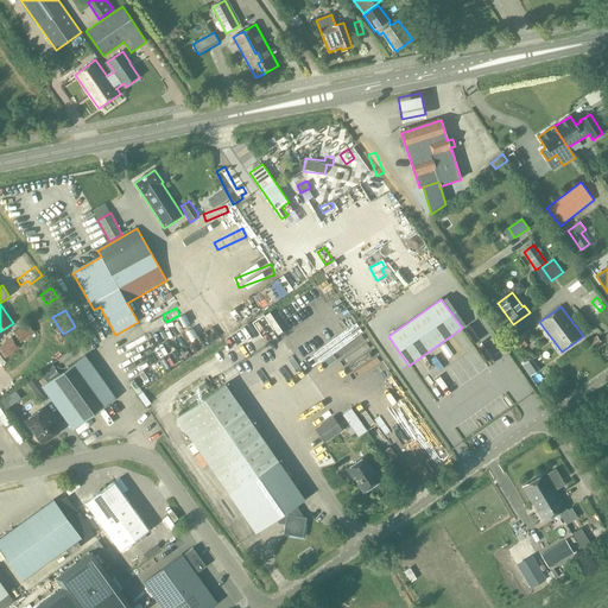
[(378,350),(350,311),(315,336),(342,374),(378,350)]
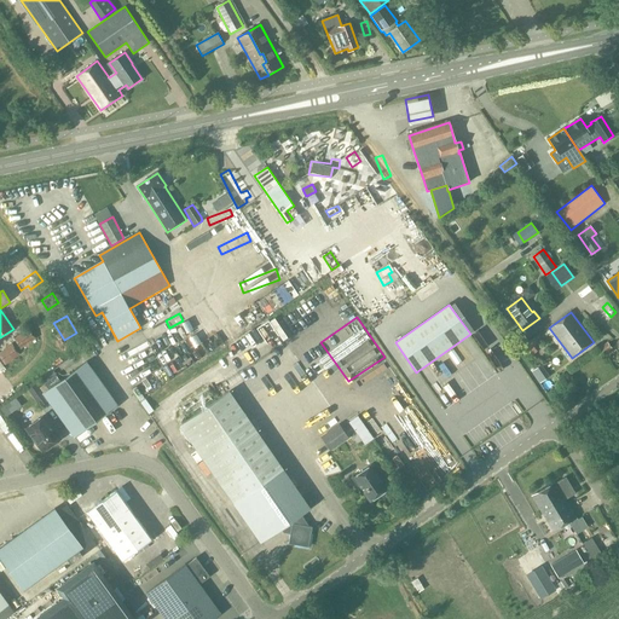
[(30,329),(13,339),(21,350),(36,339),(30,329)]
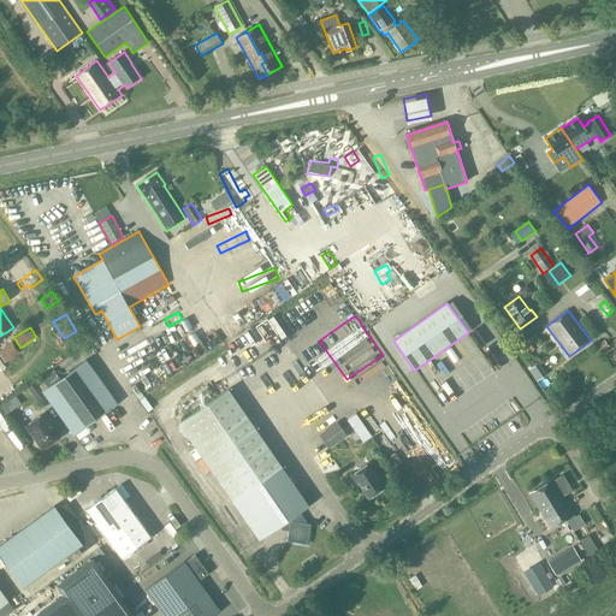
[(532,337),(523,342),(531,356),(540,350),(532,337)]
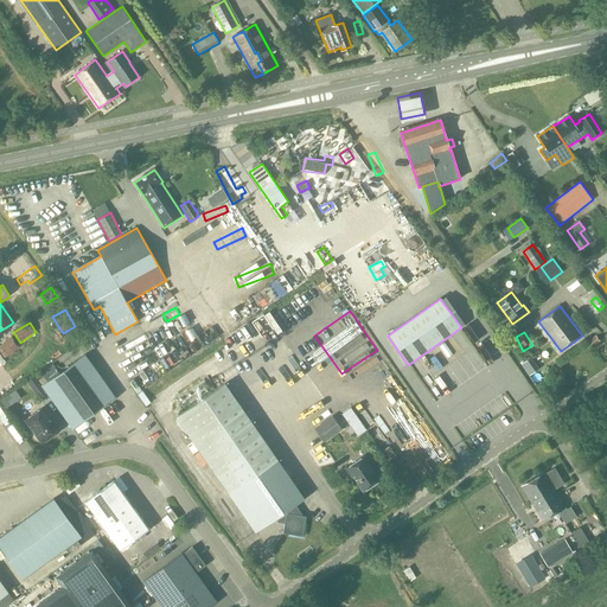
[(594,337),(586,343),(592,350),(600,344),(594,337)]
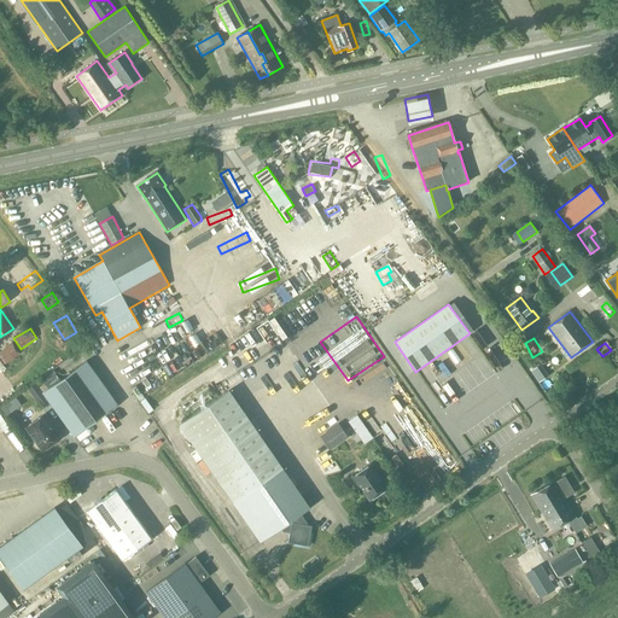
[(1,353),(7,361),(18,354),(12,345),(1,353)]
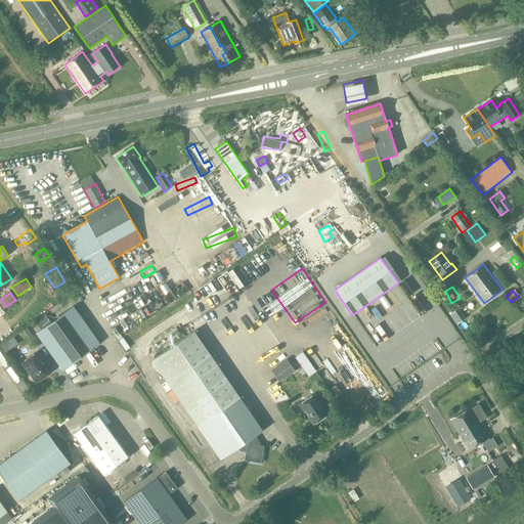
[(78,302),(41,330),(68,366),(104,340),(78,302)]
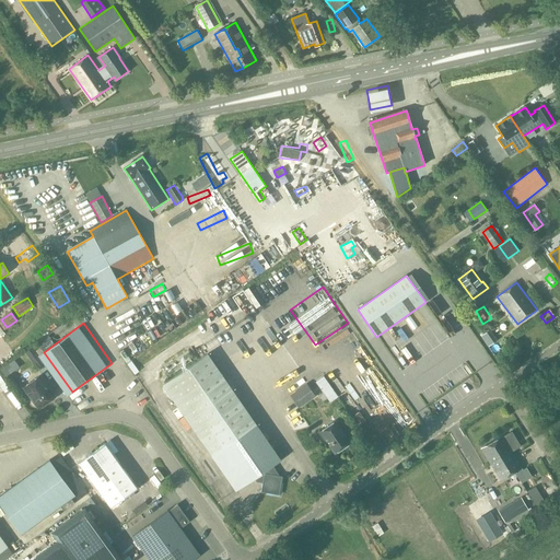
[(25,353),(36,369),(44,363),(32,348),(25,353)]
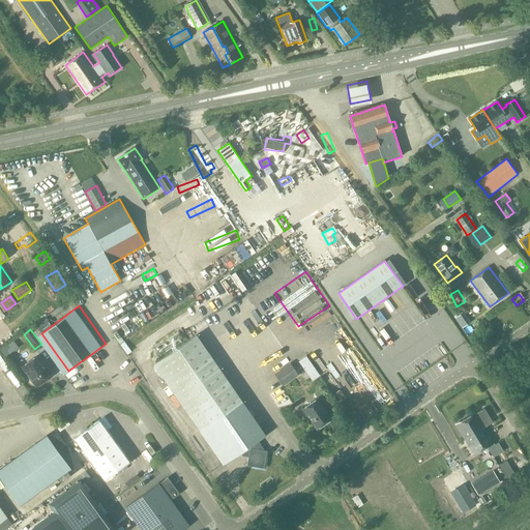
[(260,444),(258,441),(265,435),(196,335),(153,365),(223,465),(240,452),(243,455),(248,457),(247,466),(264,469),(267,451),(259,450),(260,444)]
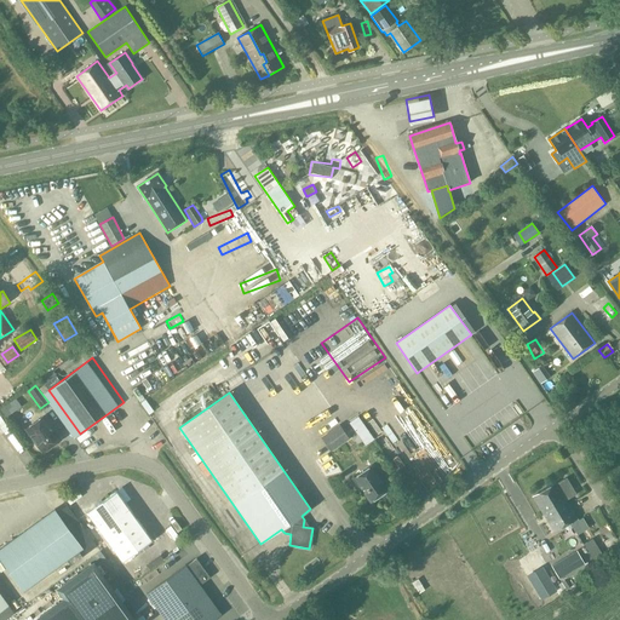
[(61,440),(44,417),(26,429),(35,442),(35,445),(38,448),(40,448),(44,453),(61,440)]
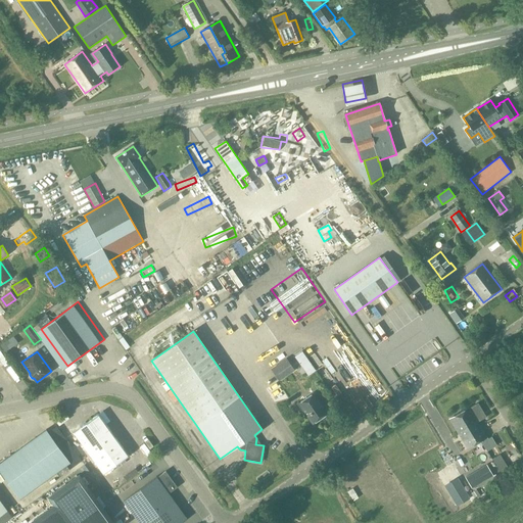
[(315,371),(301,351),(295,355),(308,375),(315,371)]
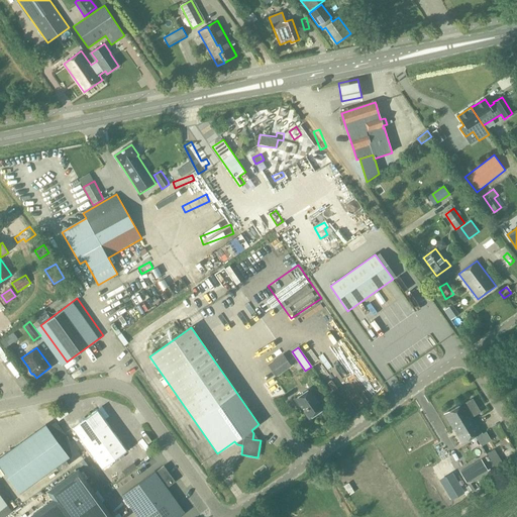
[(291,367),(283,354),(268,365),(276,377),(291,367)]
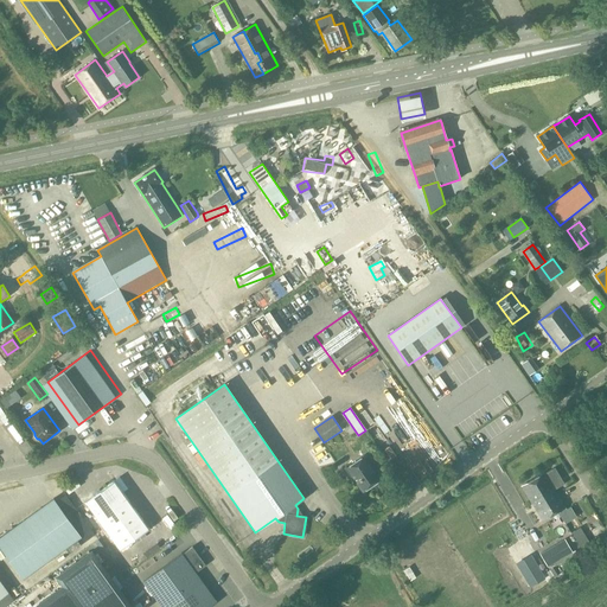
[(363,491),(379,480),(363,458),(346,470),(352,478),(353,477),(363,491)]
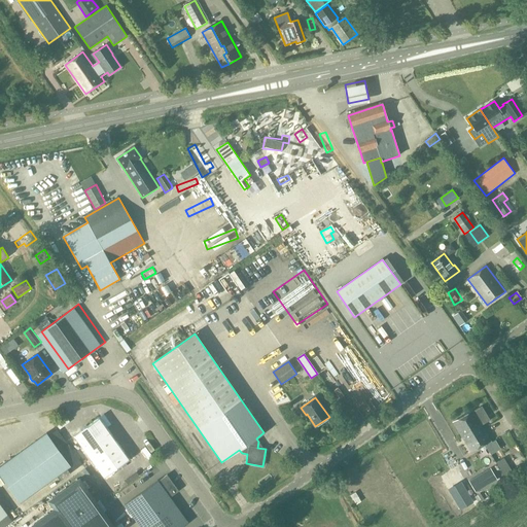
[(469,434),(483,427),(472,411),(453,422),(461,436),(468,432),(469,434)]
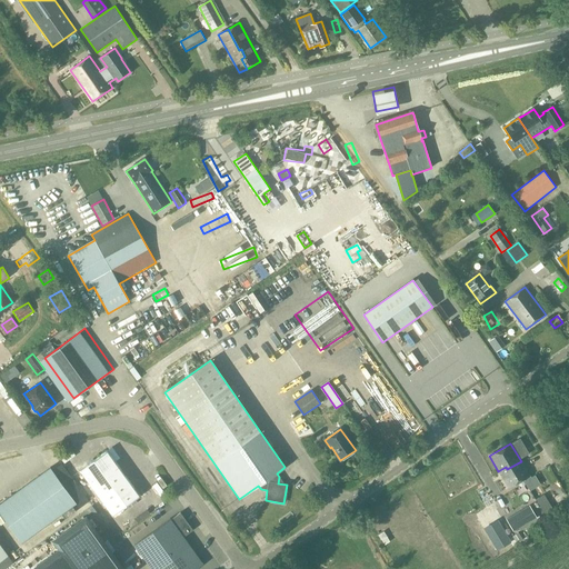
[(112,516),(140,496),(107,451),(80,470),(112,516)]
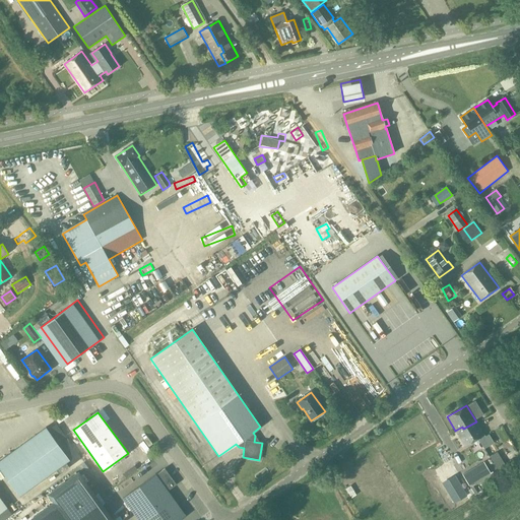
[(462,427),(455,431),(465,446),(478,439),(479,441),(485,437),(476,421),(463,429),(462,427)]
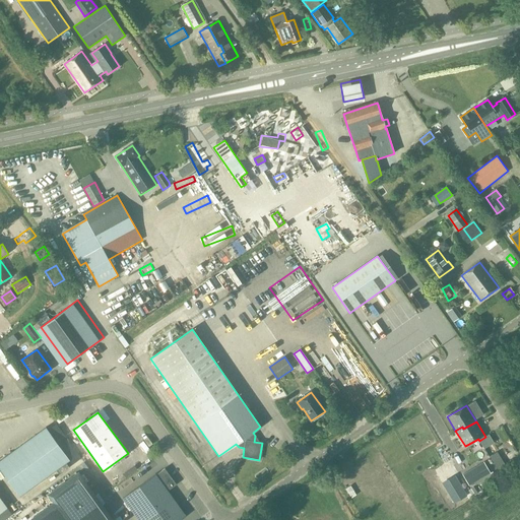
[(46,428),(0,460),(0,469),(19,497),(70,460),(72,464),(81,458),(56,424),(48,430),(46,428)]
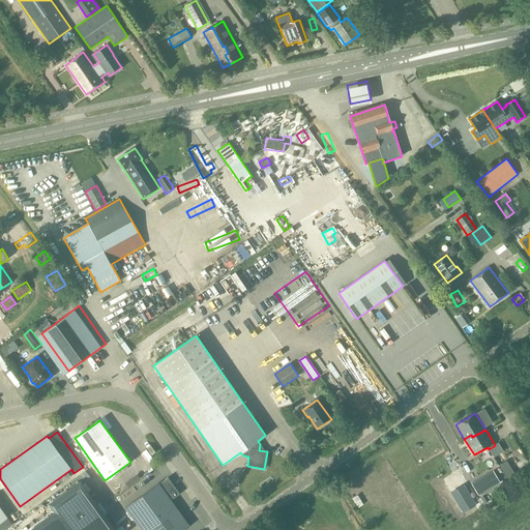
[(527,461),(522,452),(508,461),(513,469),(527,461)]
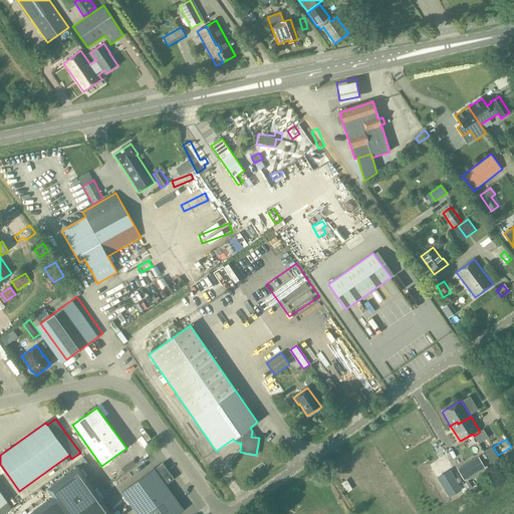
[(491,447),(484,452),(495,469),(502,465),(491,447)]
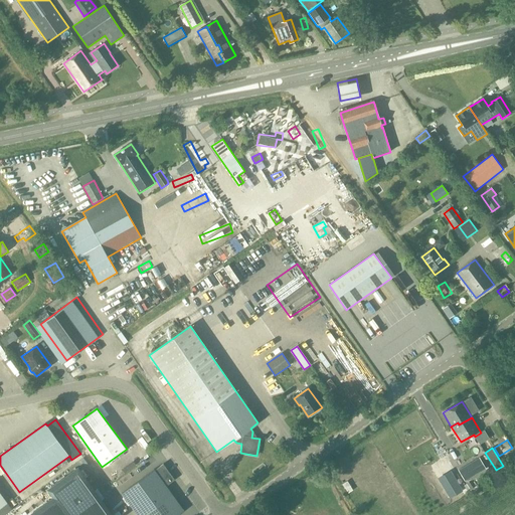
[(465,481),(486,469),(479,458),(459,470),(465,481)]
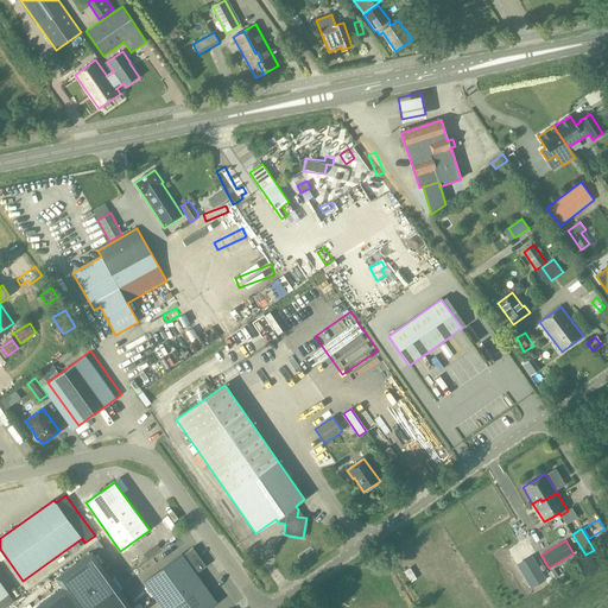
[(196,574),(206,567),(192,548),(183,555),(182,555),(144,583),(162,607),(209,607),(217,603),(196,574)]
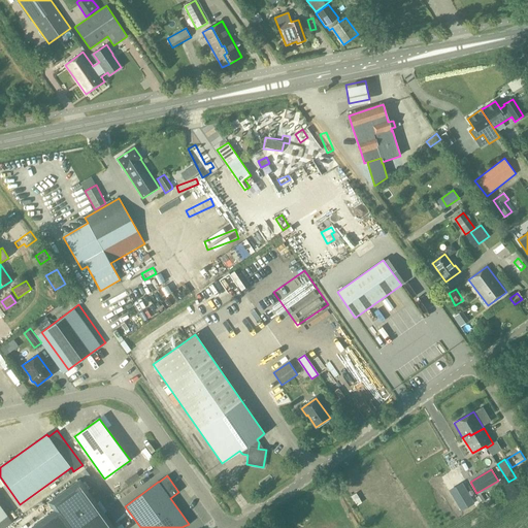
[(112,527),(79,483),(51,503),(57,510),(33,527),(112,527)]
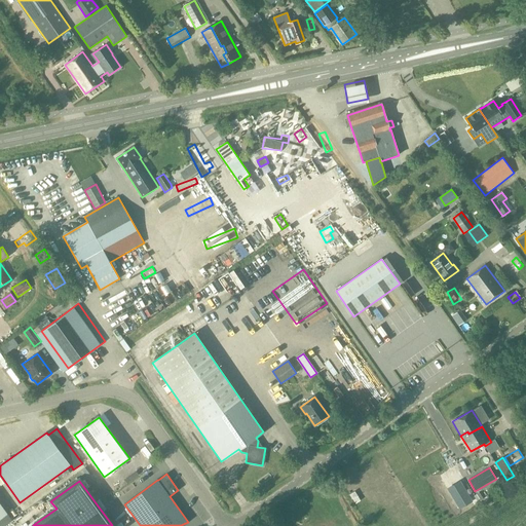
[(460,482),(448,489),(459,509),(472,501),(460,482)]
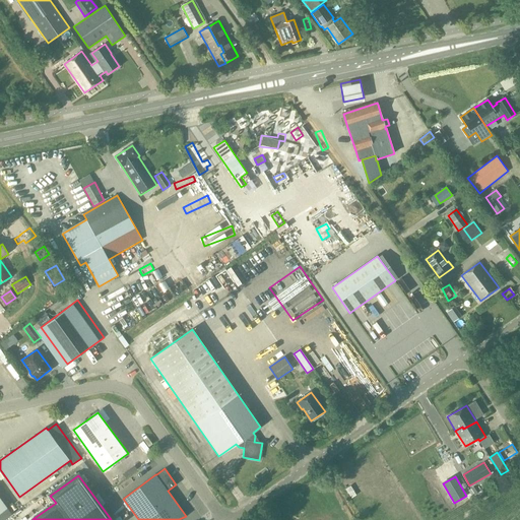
[(468,490),(472,497),(477,494),(473,486),(468,490)]
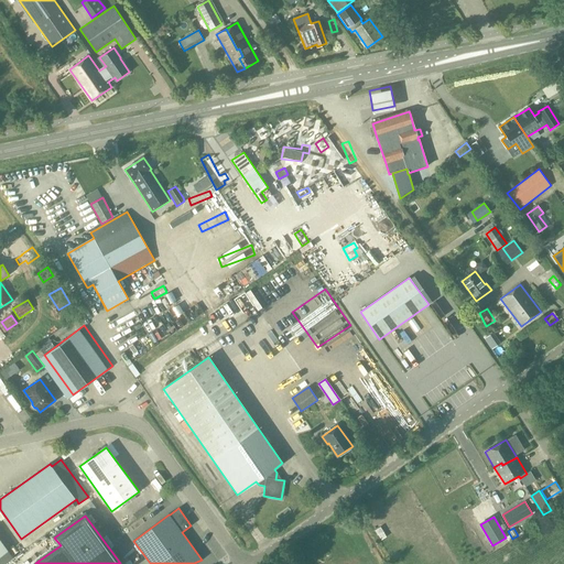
[(0,563),(12,556),(0,540),(0,563)]
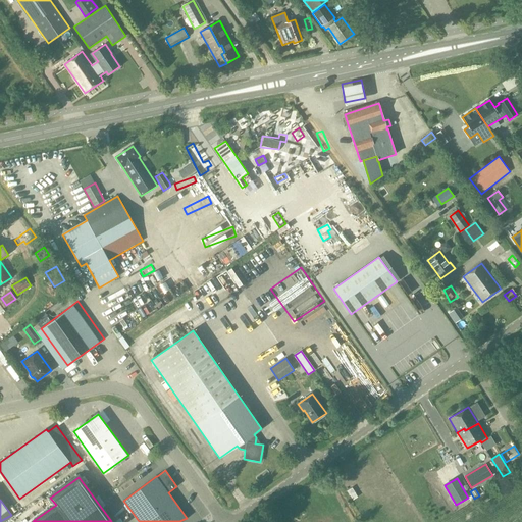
[(25,506),(21,501),(14,506),(18,511),(25,506)]
